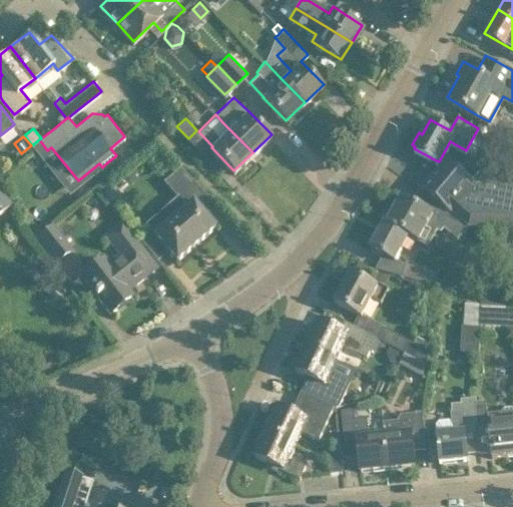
[(448,157),(443,163),(436,171),(423,186),(437,198),(447,206),(468,226),(512,225),(512,171),(490,164),(475,180),(461,168),(448,157)]
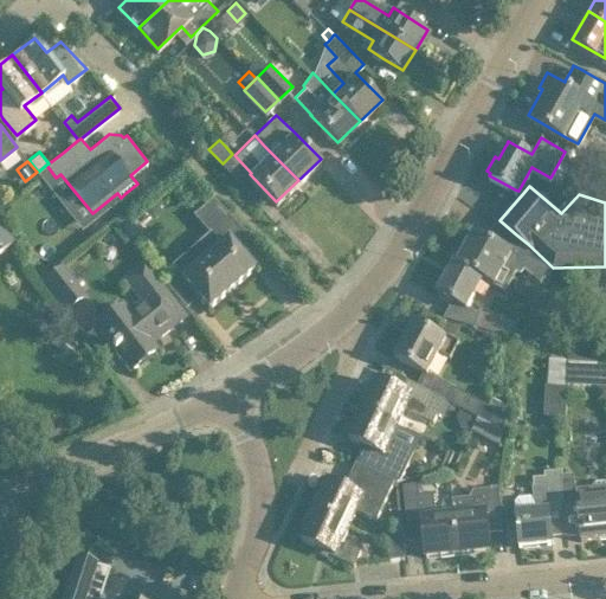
[(181,274),(208,306),(255,265),(234,243),(249,231),(212,193),(193,211),(219,242),(181,274)]
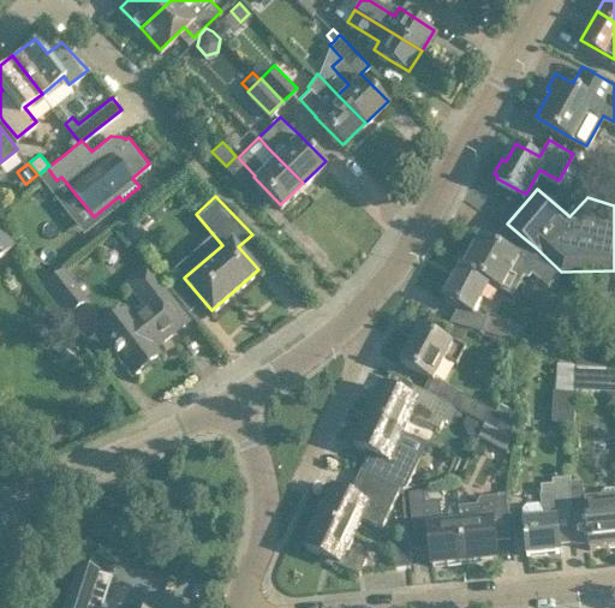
[(124,220),(123,230),(131,236),(138,231),(139,222),(132,216),(124,220)]
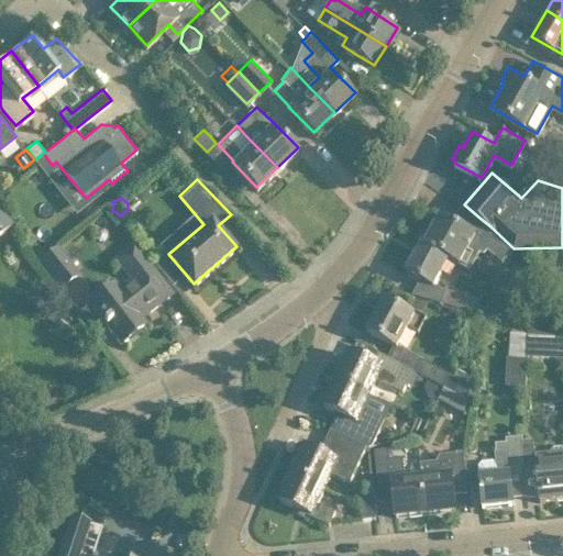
[(0,231),(13,222),(0,206),(0,231)]
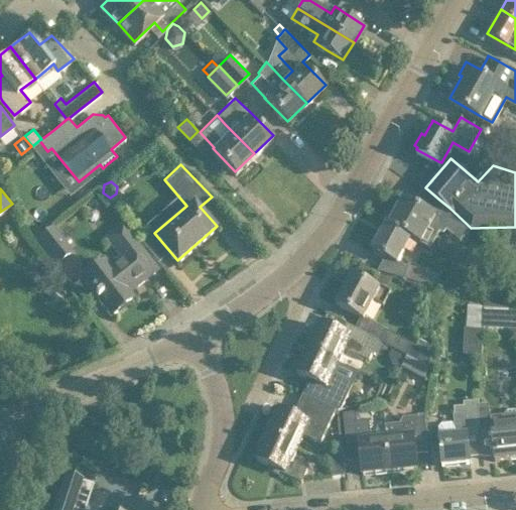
[(390,222),(412,234),(421,239),(435,213),(404,196),(390,222)]
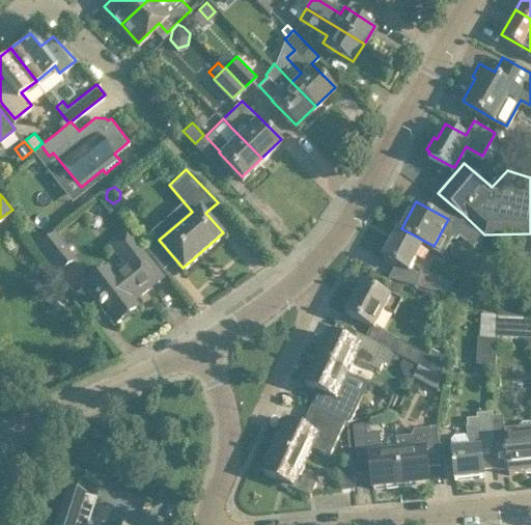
[(463,214),(454,222),(451,225),(460,233),(475,245),(484,235),(463,214)]
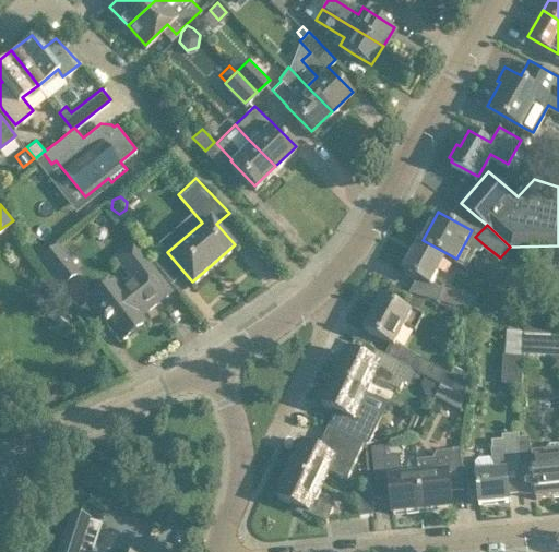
[(404,267),(431,282),(447,253),(423,240),(419,238),(404,267)]
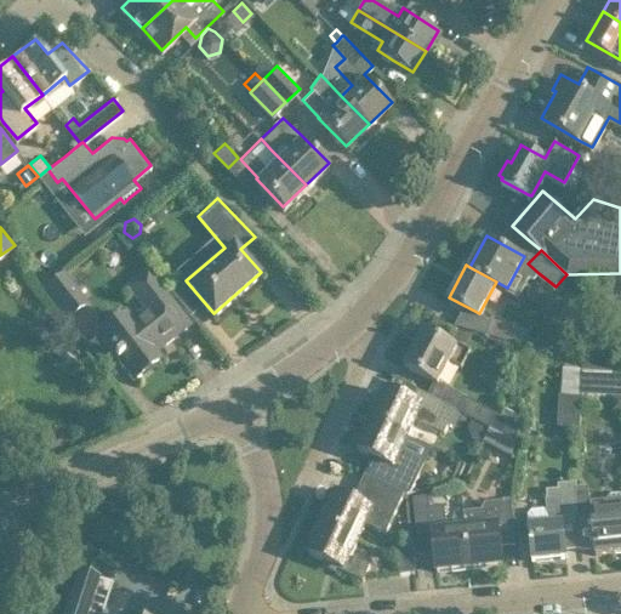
[(189,320),(174,301),(147,267),(129,282),(146,305),(131,317),(125,310),(98,330),(119,357),(134,376),(160,356),(154,347),(189,320)]
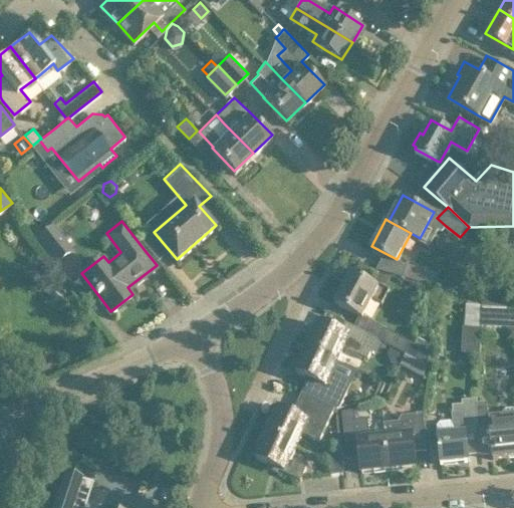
[(55,260),(71,247),(52,222),(36,234),(55,260)]
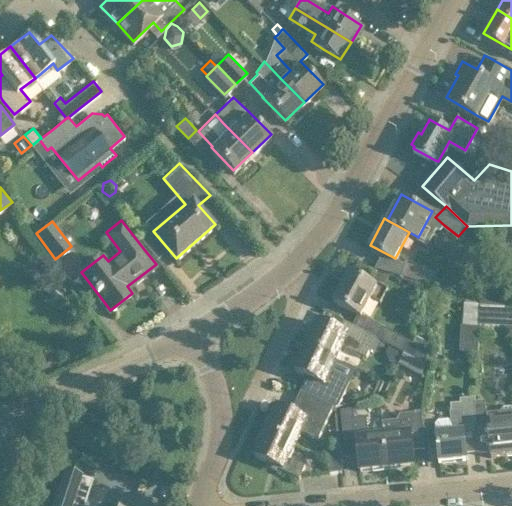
[(405,261),(402,274),(419,279),(419,277),(423,265),(405,261)]
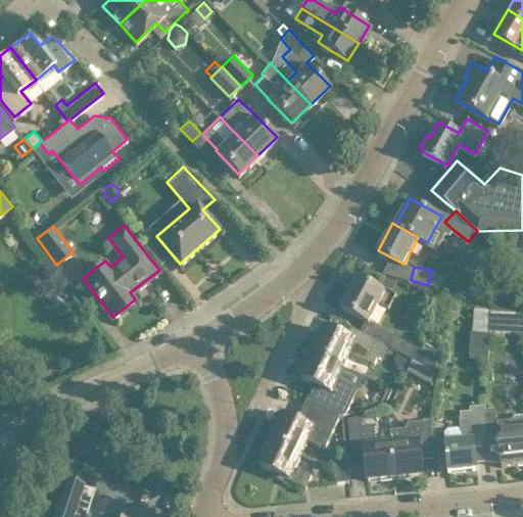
[(385,290),(357,275),(341,304),(369,320),(379,301),(389,307),(397,292),(386,287),(385,290)]
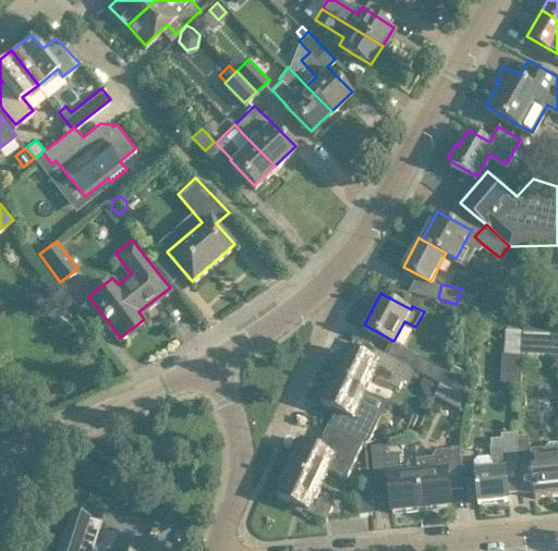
[(523,329),(523,351),(549,352),(557,352),(557,332),(524,323),(523,329)]
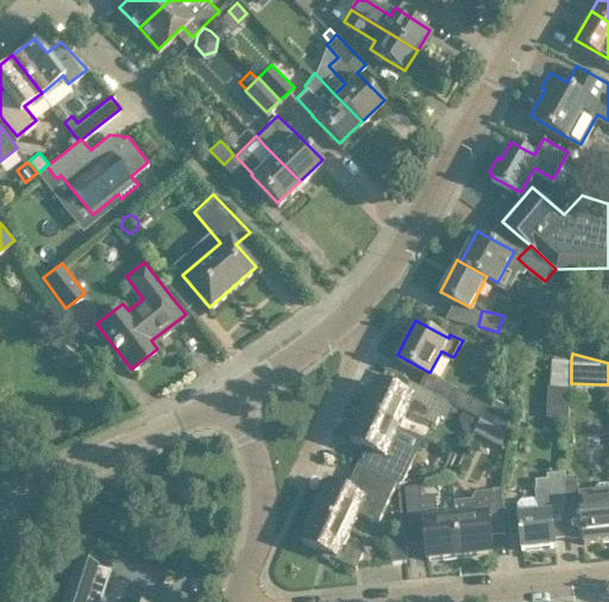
[(550,383),(571,383),(571,359),(550,359),(550,383)]
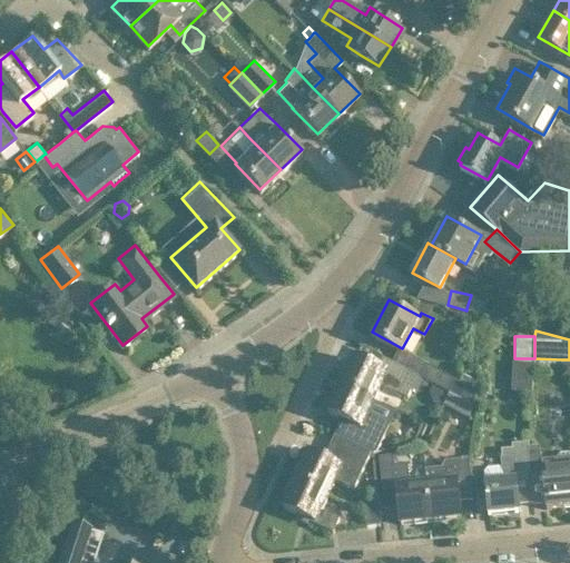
[(410,394),(420,373),(382,353),(376,364),(354,354),(341,381),(374,396),(381,382),(410,394)]
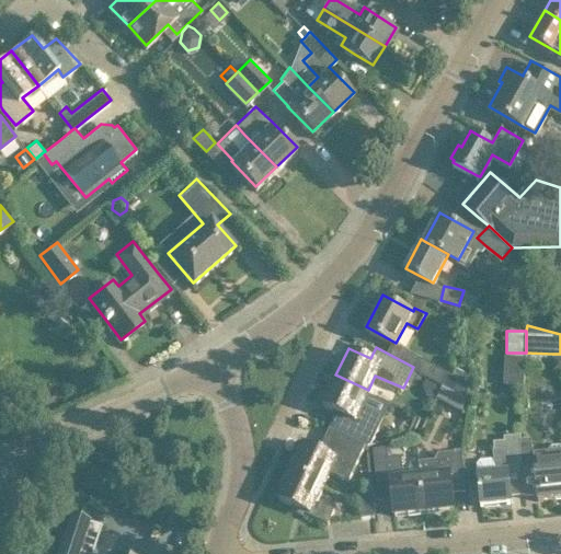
[(420,355),(413,367),(457,391),(468,396),(469,382),(469,380),(454,372),(420,355)]
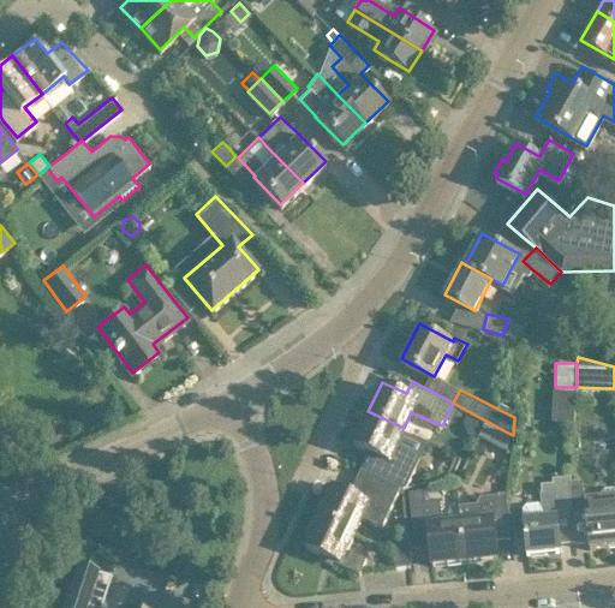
[(577,391),(555,389),(554,389),(551,421),(574,422),(577,391)]
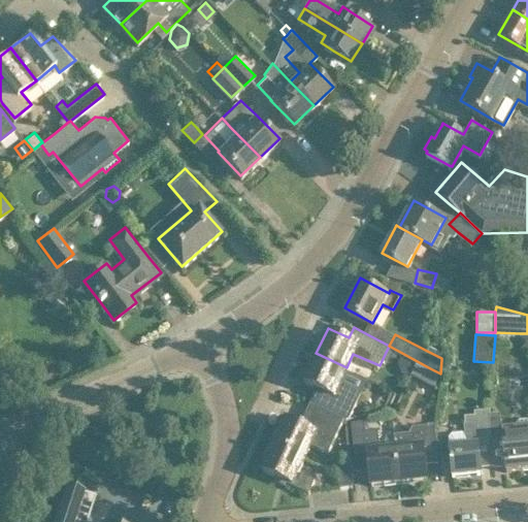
[(340,382),(347,367),(316,353),(304,379),(325,388),(319,401),(345,415),(345,416),(348,416),(350,417),(361,391),(340,382)]
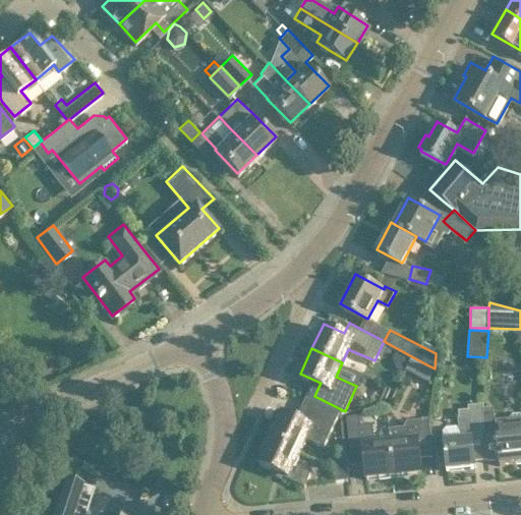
[(424,363),(421,368),(423,376),(429,379),(435,368),(424,363)]
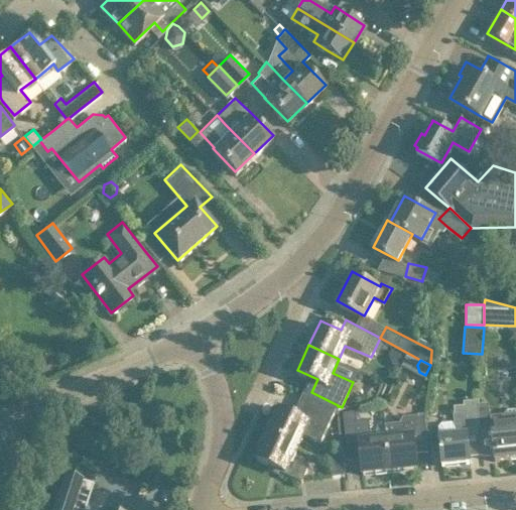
[(280,406),(268,431),(298,445),(304,431),(321,439),(338,406),(338,405),(311,392),(300,416),(280,406)]
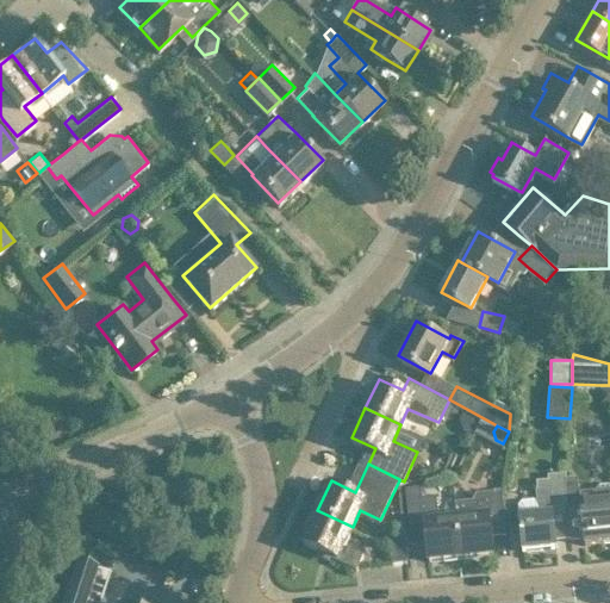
[(535,477),(536,485),(537,495),(523,496),(518,501),(521,523),(523,547),(558,544),(554,513),(568,510),(565,470),(548,471),(548,476),(535,477)]
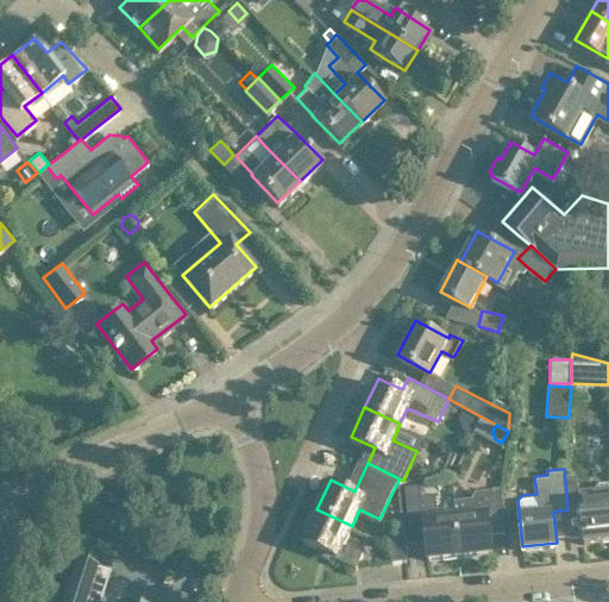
[(594,487),(578,488),(579,500),(579,501),(583,534),(583,540),(608,537),(608,480),(598,482),(594,487)]
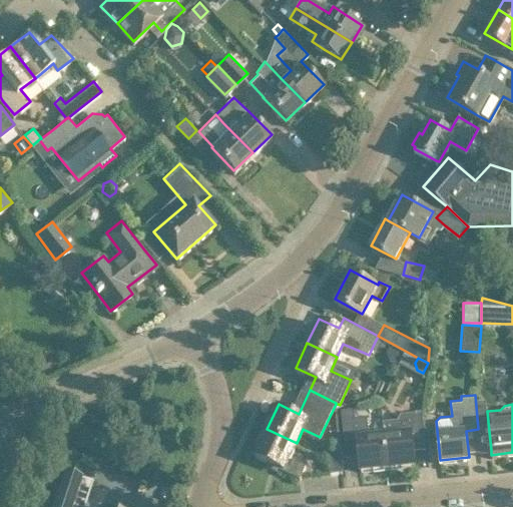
[(361,468),(389,465),(385,434),(370,435),(368,415),(356,416),(355,406),(342,409),(346,447),(359,446),(361,468)]
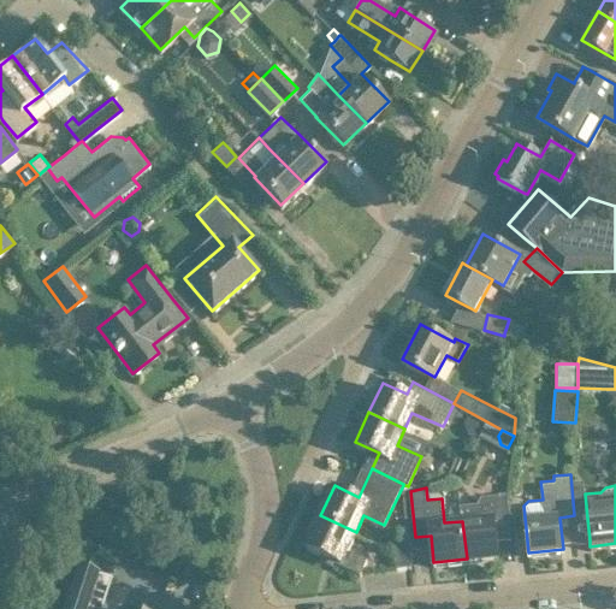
[(461,506),(462,521),(467,559),(498,555),(496,528),(511,527),(508,494),(483,495),(478,504),(461,506)]
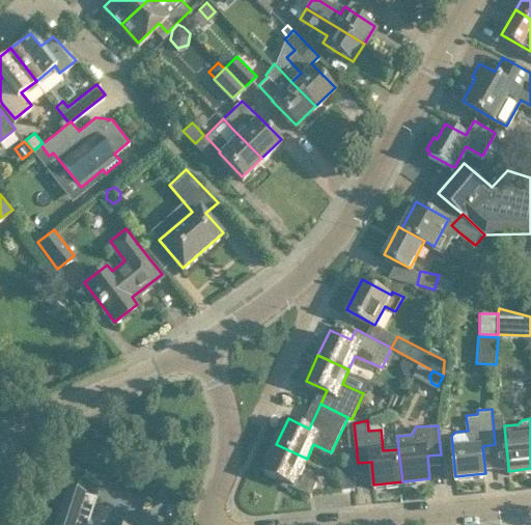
[(317,480),(300,472),(307,459),(276,444),(264,469),(289,481),(288,482),(311,493),(317,480)]
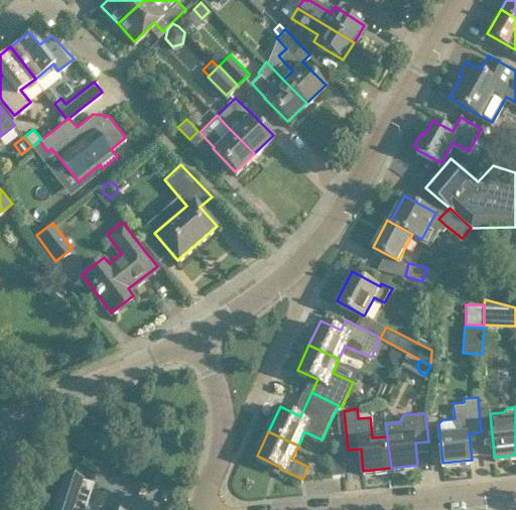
[(330,452),(330,454),(333,474),(345,473),(343,450),(330,452)]
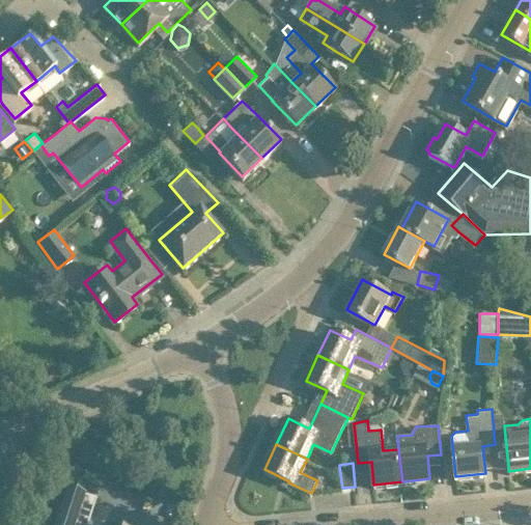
[(113,524),(104,522),(102,524),(85,524),(96,495),(85,491),(85,490),(66,484),(52,524),(113,524)]
